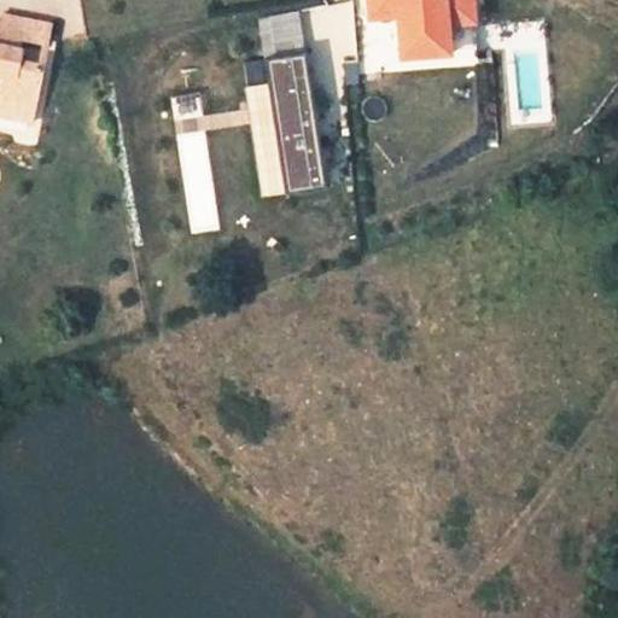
[(449,29),(476,28),(473,0),(362,0),(365,24),(394,22),(396,64),(450,60),(449,29)]
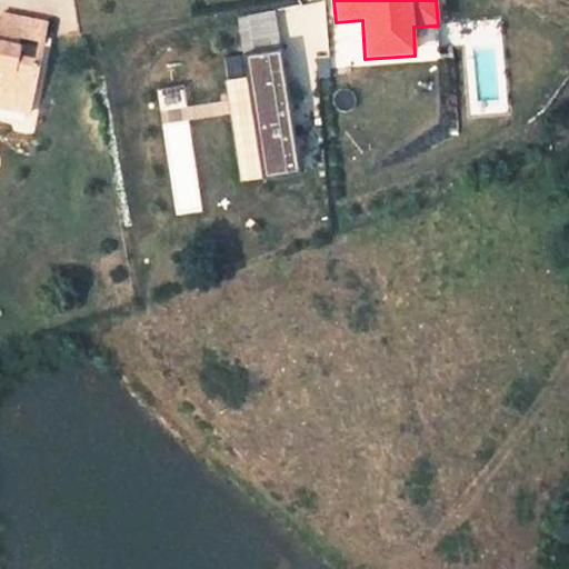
[(42,43),(46,22),(0,16),(0,98),(32,103),(39,63),(18,60),(21,40),(42,43)]
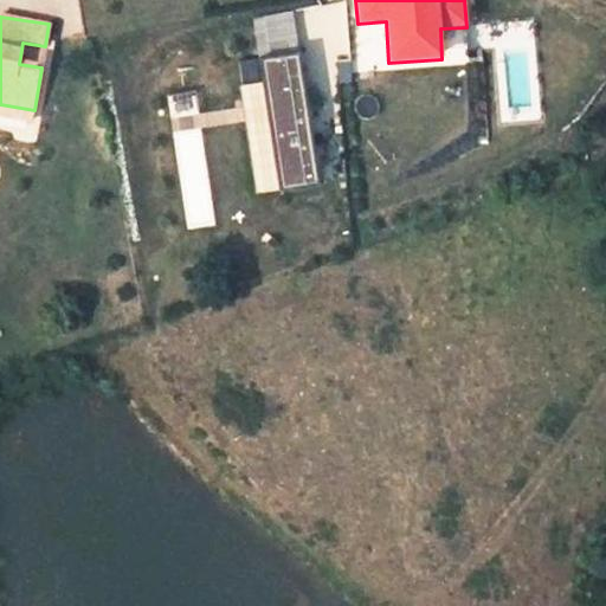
[(264,82),(251,84),(263,191),(313,185),(298,53),(262,58),(264,82)]
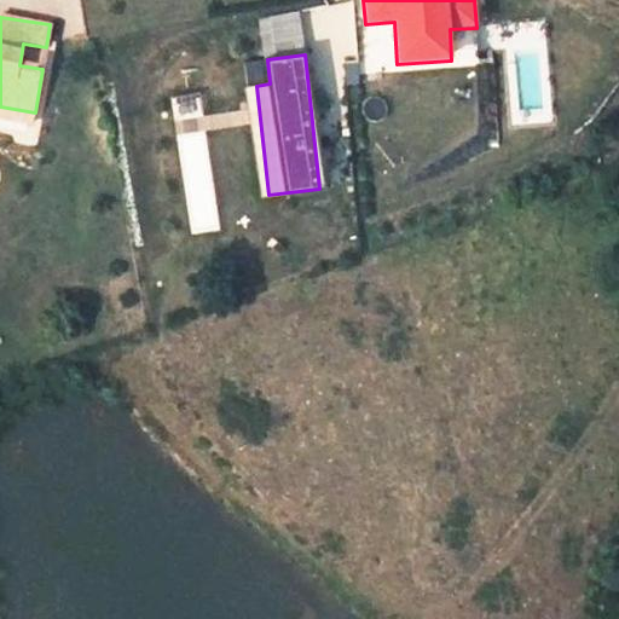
[(0,106),(0,121),(33,128),(35,113),(0,106)]
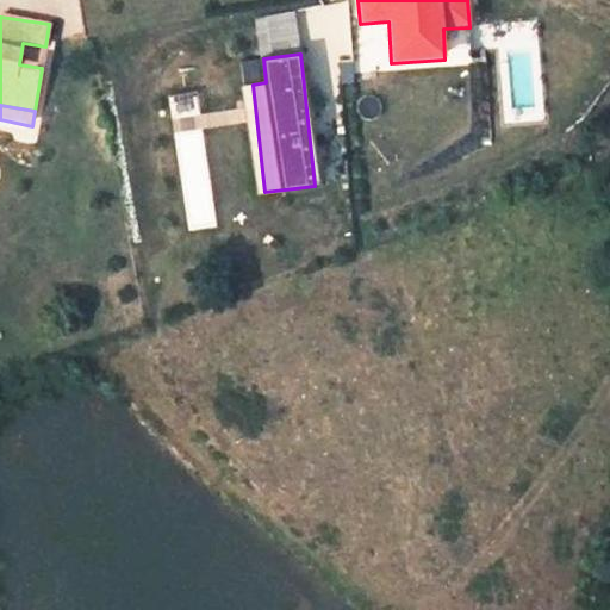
[(319,182),(347,179),(346,166),(318,169),(319,182)]
